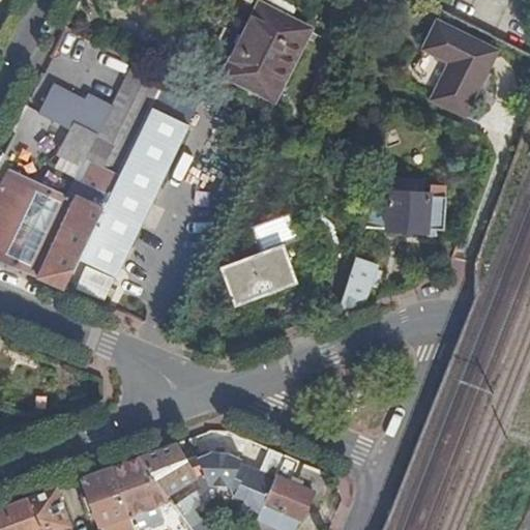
[(295,13),(298,6),(286,0),(249,0),(252,1),(252,0),(256,0),(260,2),(225,74),(274,99),(312,29),(277,11),(280,6),(295,13)]
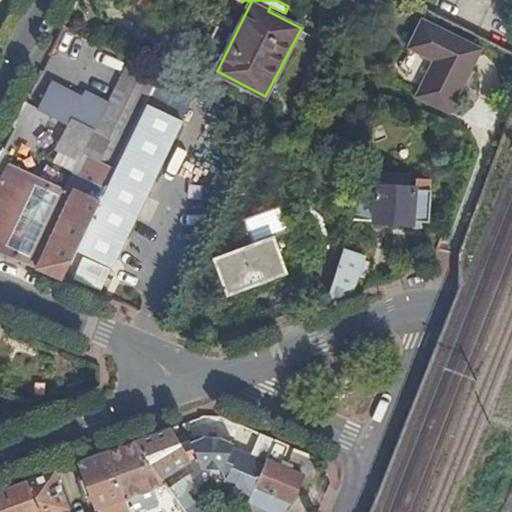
[(380,14),(385,0),(375,0),(372,10),(380,14)]
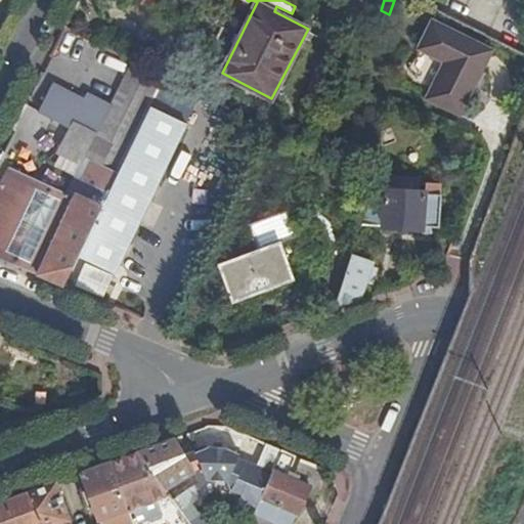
[(487,49),(430,19),(419,46),(444,60),(427,96),(459,113),(487,49)]
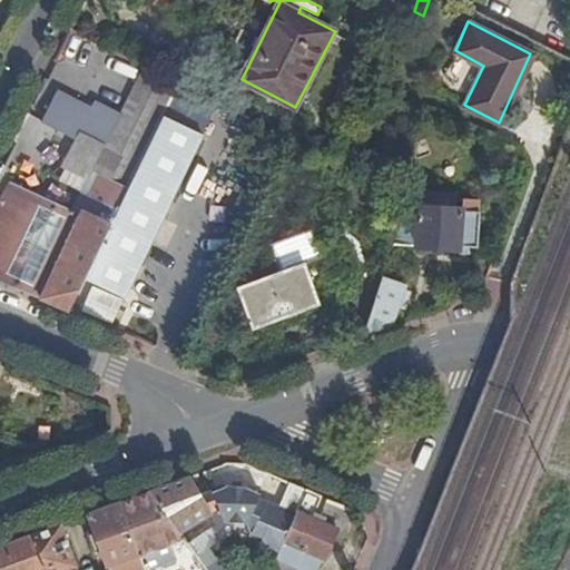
[(0,279),(35,294),(70,310),(80,290),(145,155),(179,82),(146,66),(120,115),(96,101),(92,108),(58,90),(42,121),(75,137),(64,164),(89,177),(72,208),(12,179),(0,203),(0,279)]
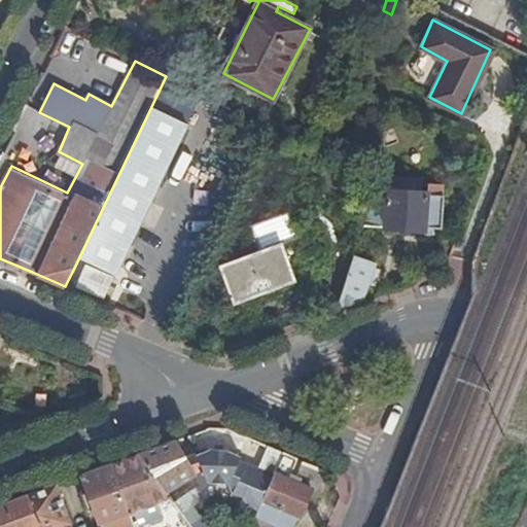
[(134,143),(74,268),(107,283),(165,159),(134,143)]
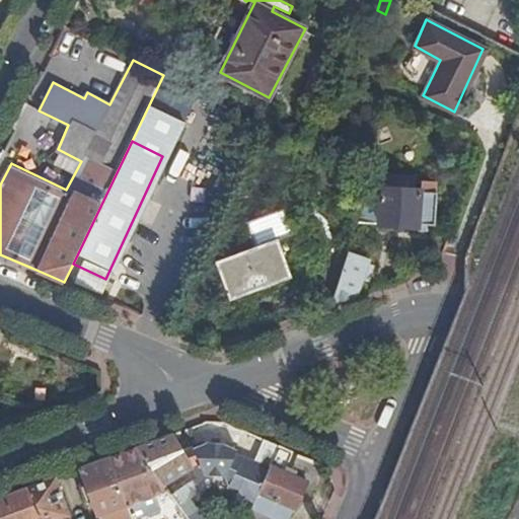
[(376,174),(360,223),(421,227),(421,224),(436,225),(438,193),(423,192),(422,190),(416,190),(416,176),(376,174)]
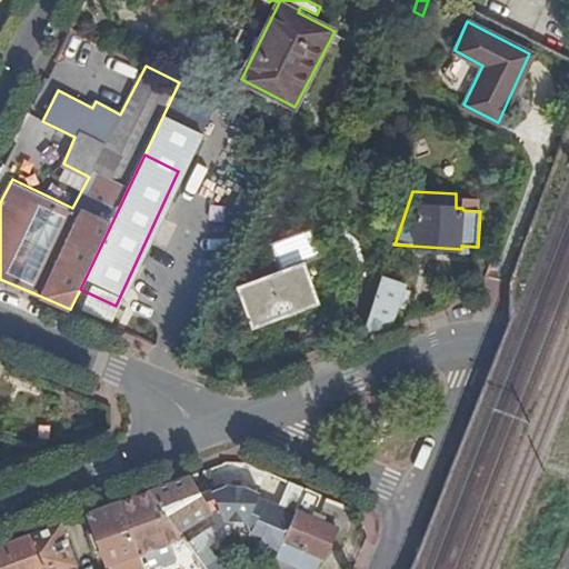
[(279,271),(238,287),(241,300),(236,302),(241,315),(247,312),(253,329),(319,303),(303,263),(321,257),(310,229),(269,245),(279,271)]
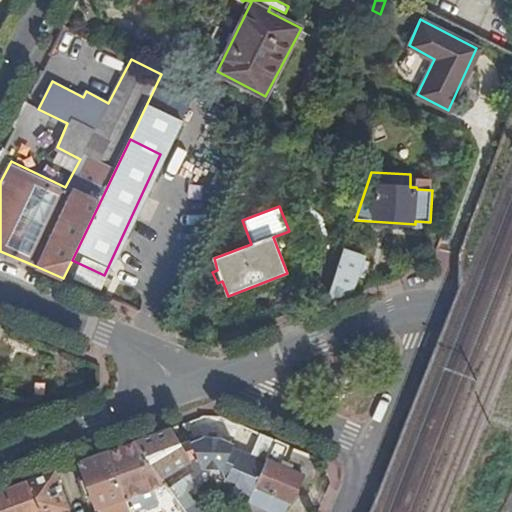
[(328,301),(354,292),(359,276),(364,278),(370,262),(365,260),(366,255),(345,249),(328,301)]
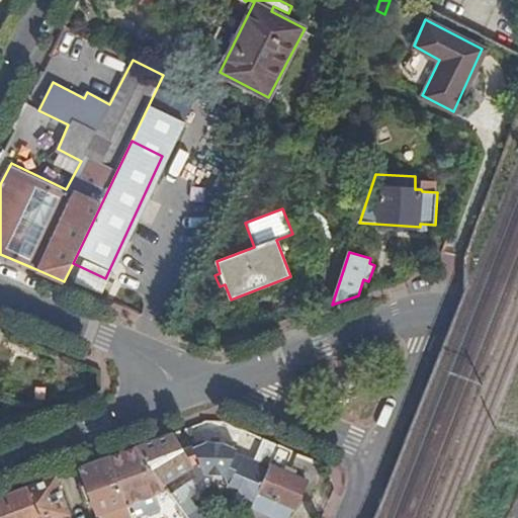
[(159,439),(138,447),(164,485),(192,465),(190,462),(196,461),(201,473),(223,473),(230,482),(229,484),(242,489),(243,494),(257,500),(270,466),(255,459),(238,452),(240,447),(224,440),(206,441),(192,447),(190,444),(182,448),(173,434),(159,439)]
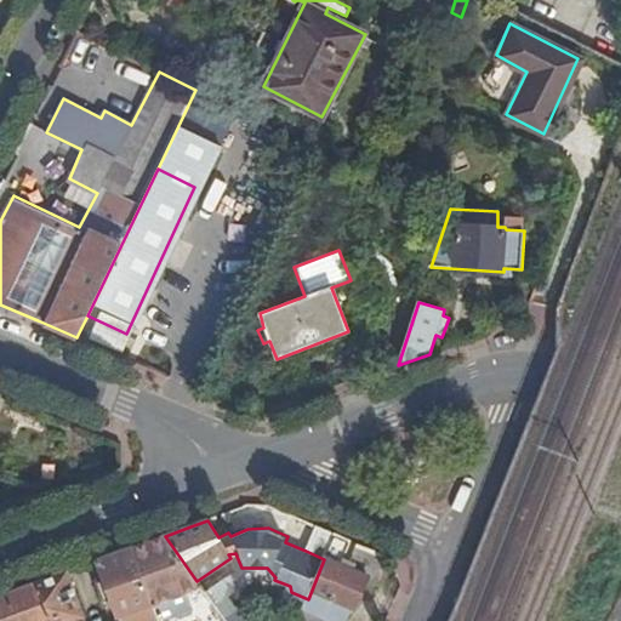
[(318,524),(306,551),(324,559),(336,531),(318,524)]
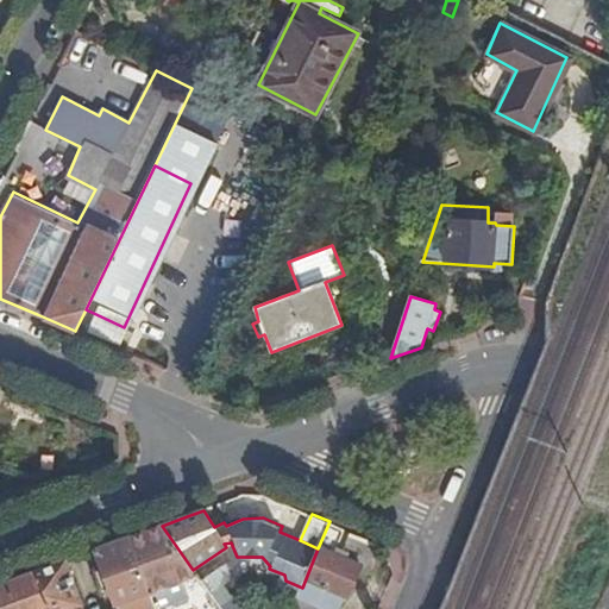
[(318,548),(302,588),(293,608),(331,608),(339,591),(350,596),(363,565),(365,566),(384,544),(352,531),(343,554),(337,552),(346,529),(330,521),(318,548)]
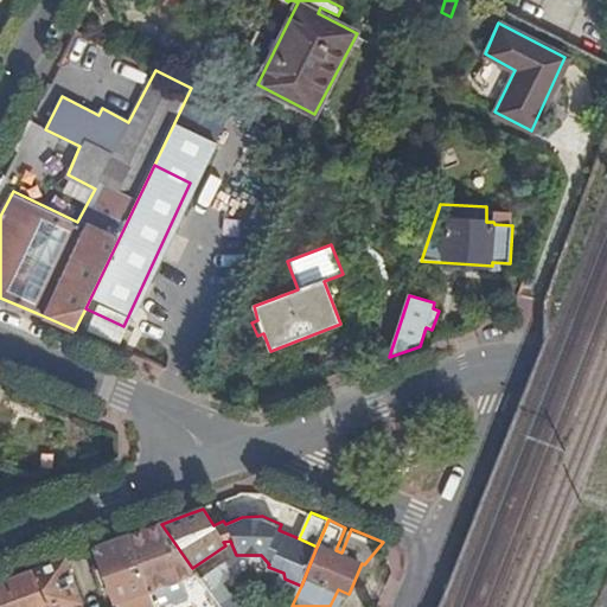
[(145,530),(129,536),(149,592),(197,573),(192,568),(161,524),(145,530)]
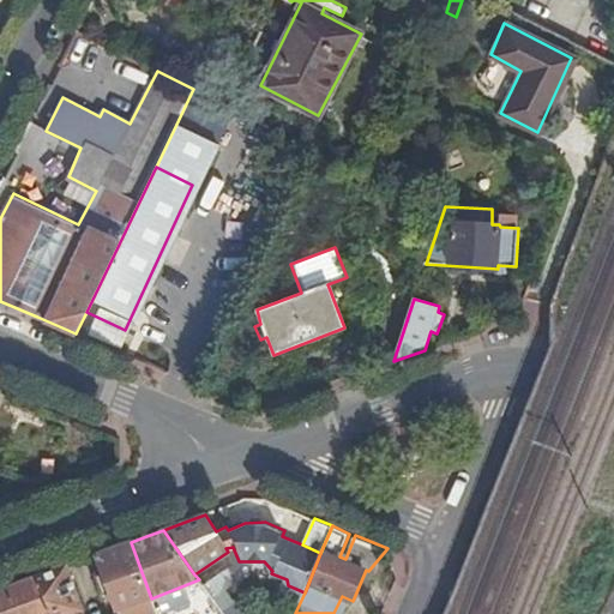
[(131,542),(97,554),(119,613),(156,613),(151,599),(131,542)]
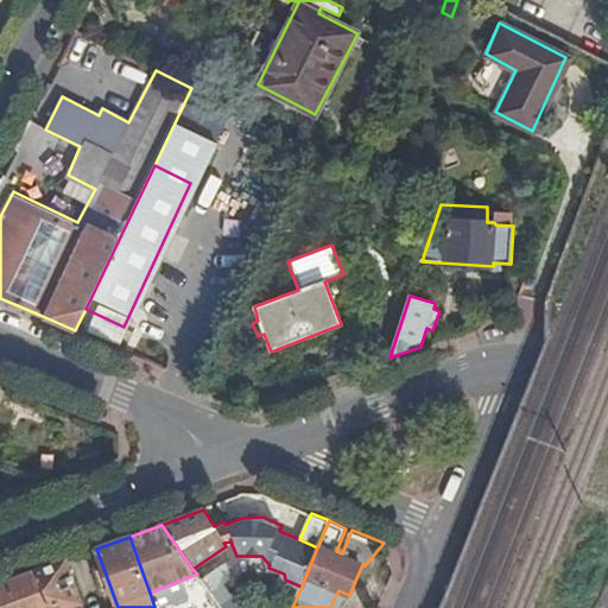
[(50,565),(37,570),(50,607),(73,607),(82,605),(65,561),(50,565)]
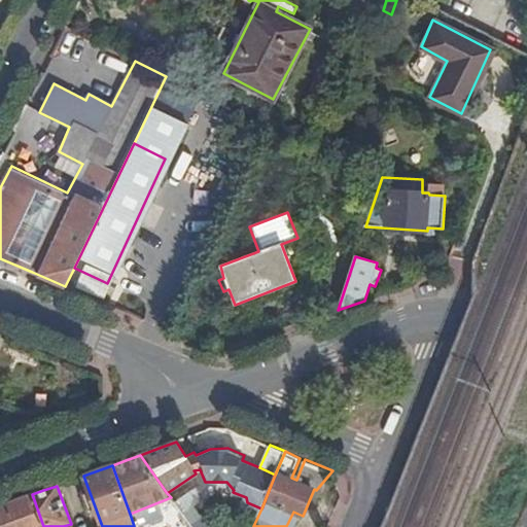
[(0,505),(0,526),(43,526),(32,494),(0,505)]
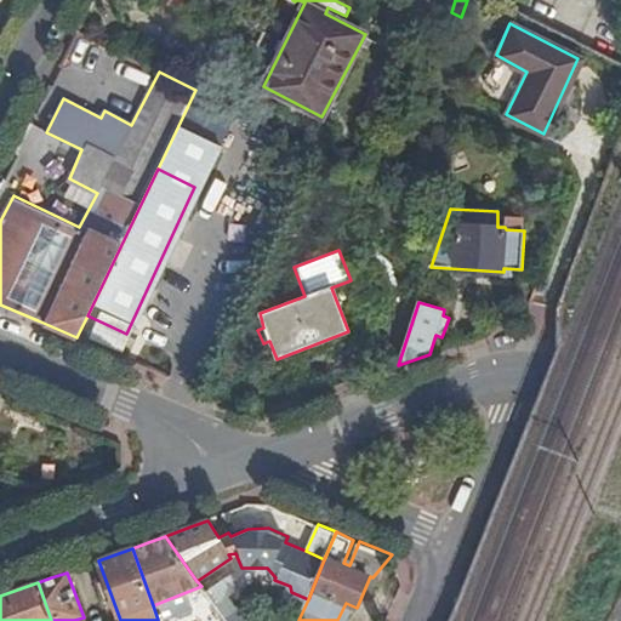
[(220,593),(210,599),(223,617),(233,611),(220,593)]
